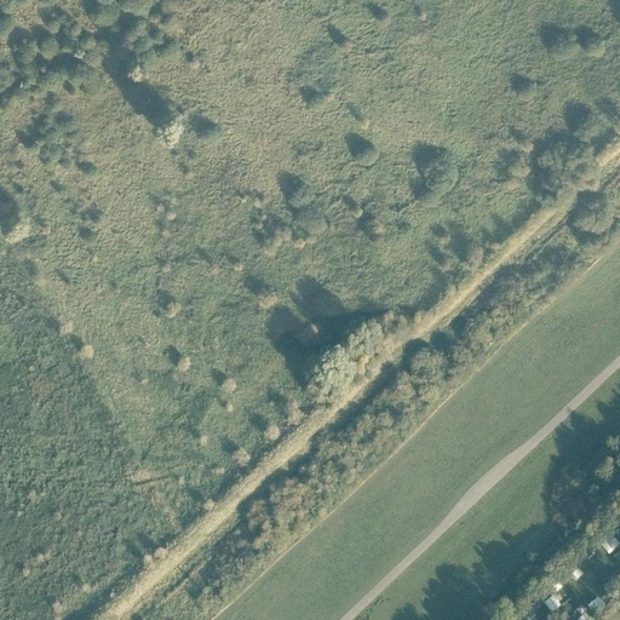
[(619,544),(608,530),(597,541),(610,555),(619,545),(619,544)]
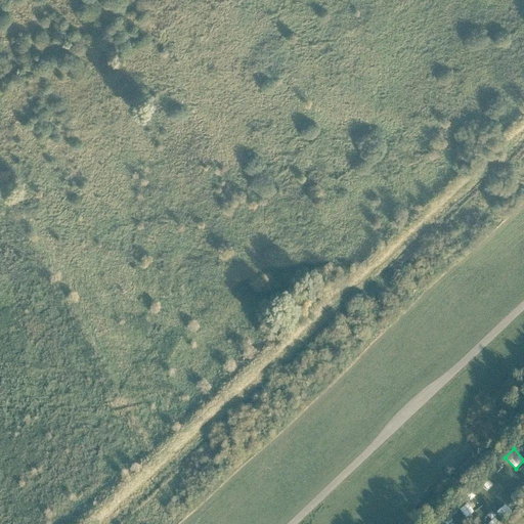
[(492,472),(498,477),(507,468),(500,463),(492,472)]
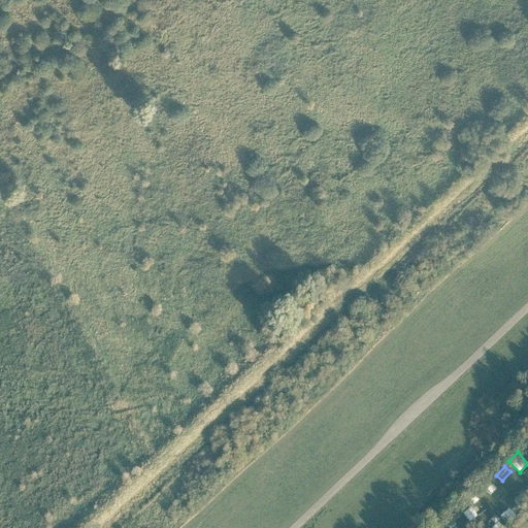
[(484,485),(492,493),(498,488),(490,480),(484,485)]
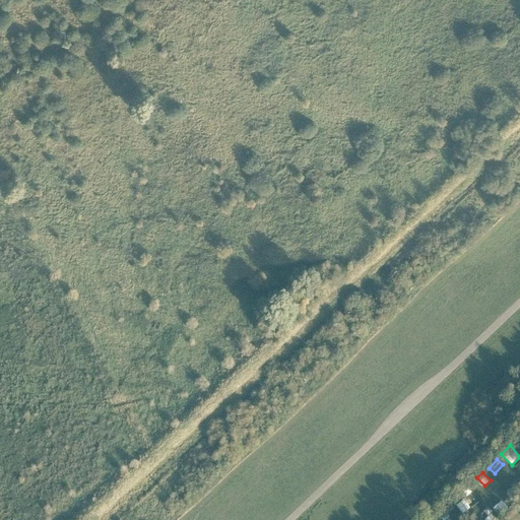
[(519,482),(508,492),(515,502),(519,497),(519,482)]
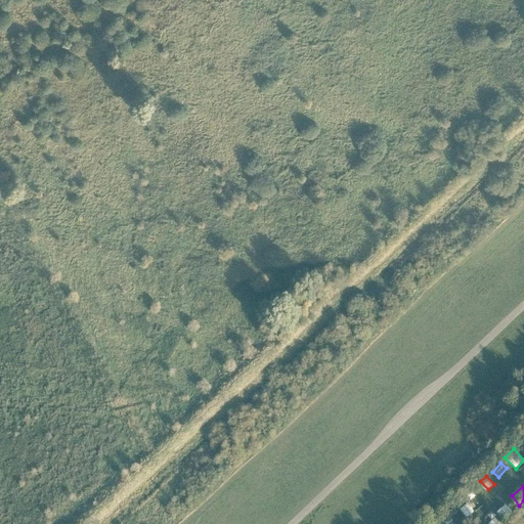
[(462,508),(465,516),(474,512),(471,504),(462,508)]
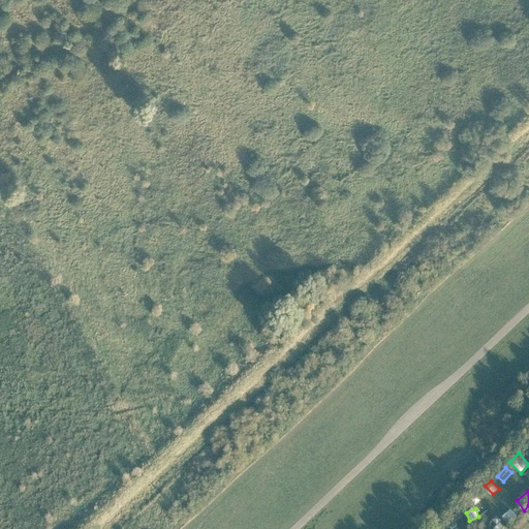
[(503,518),(510,525),(518,518),(510,510),(503,518)]
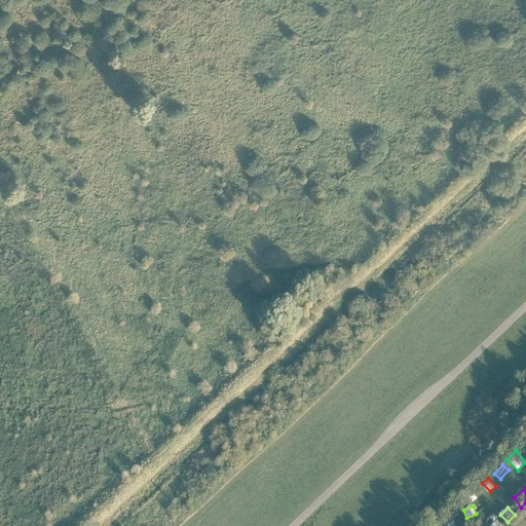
[(504,525),(494,515),(487,523),(489,525),(504,525)]
